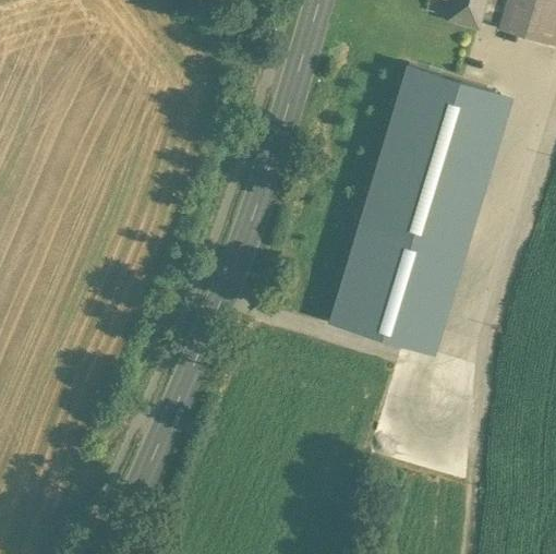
[(452,0),(455,0),(449,21),(475,27),(476,21),(481,22),(485,0),(452,0)]
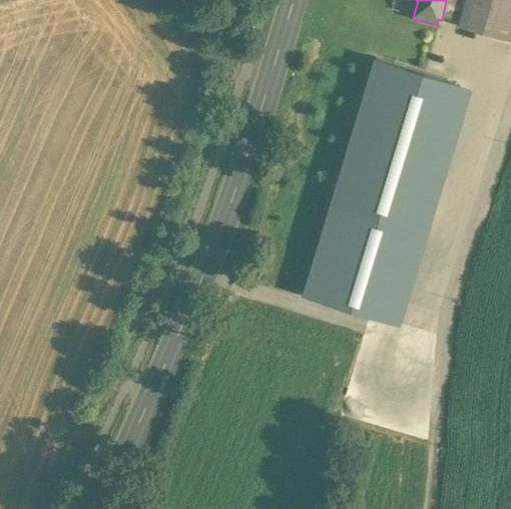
[(446,0),(442,20),(458,24),(464,0),(446,0)]
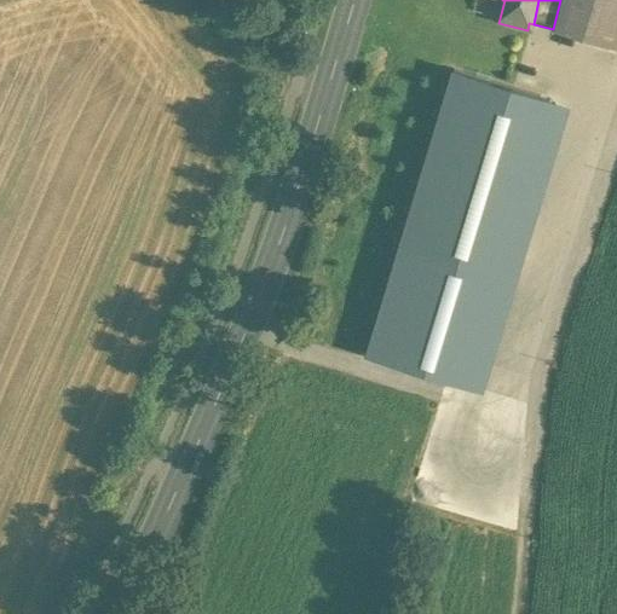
[(616,0),(561,0),(552,34),(610,52),(616,24),(616,0)]
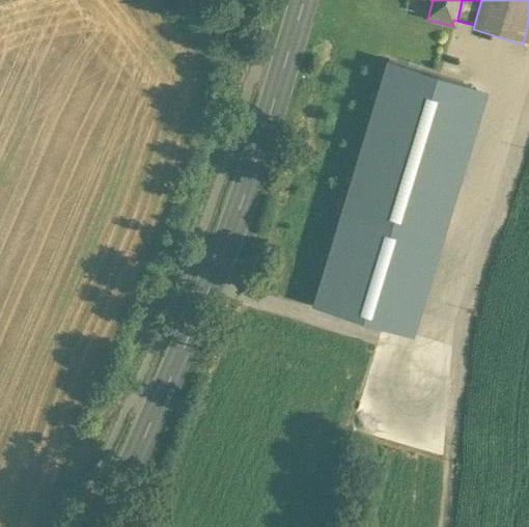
[(488,93),(387,63),(341,214),(441,244),(488,93)]
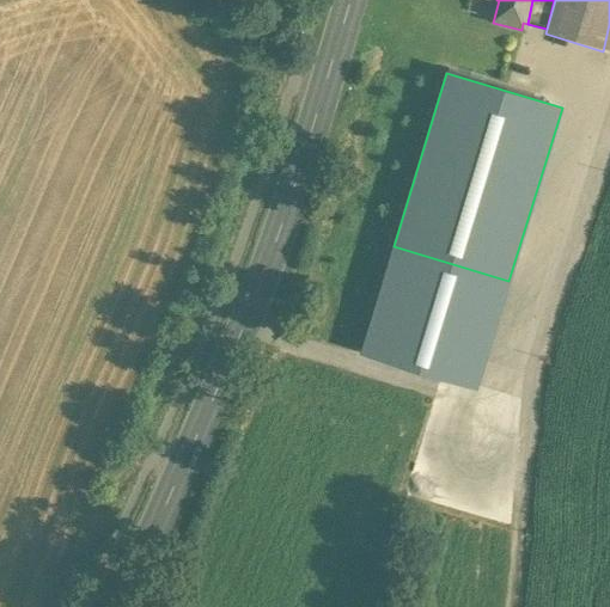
[(508,281),(394,246),(360,356),(475,391),(508,281)]
